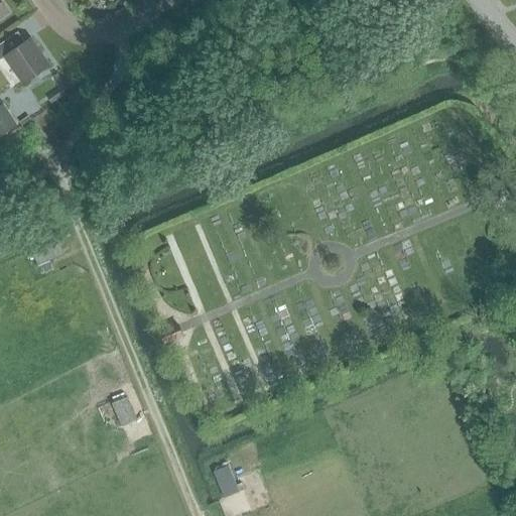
[(22,86),(48,67),(30,40),(24,44),(17,34),(0,45),(0,60),(3,58),(22,86)]
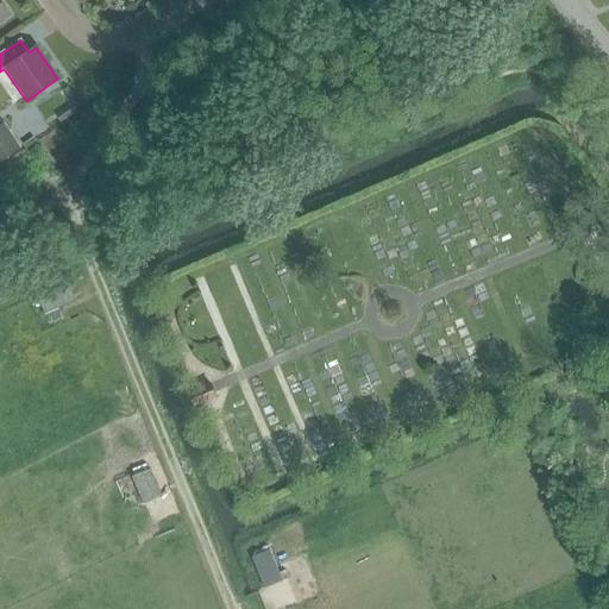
[(0,124),(0,161),(20,149),(4,123),(0,124)]
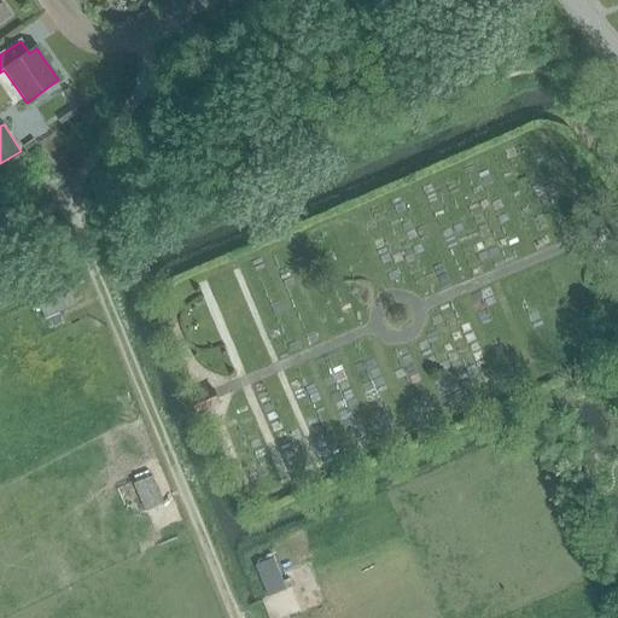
[(75,305),(69,292),(39,305),(50,328),(63,322),(58,313),(75,305)]
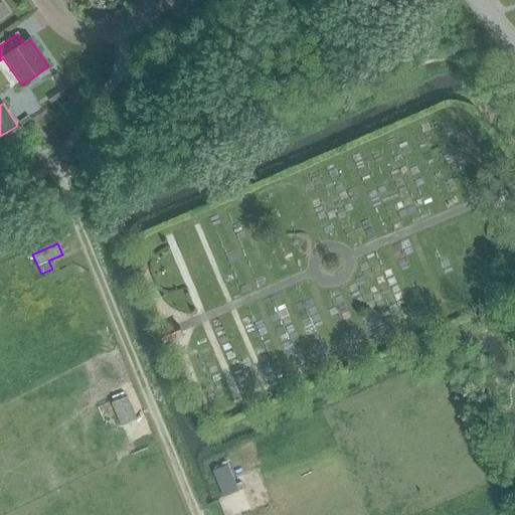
[(157,331),(162,344),(182,336),(179,328),(177,323),(157,331)]
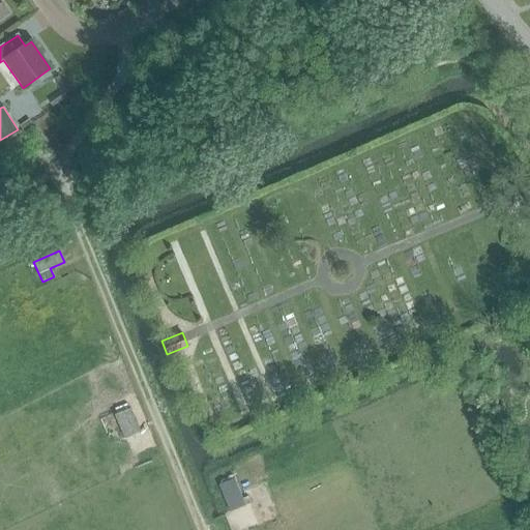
[(114,414),(124,438),(139,432),(129,408),(114,414)]
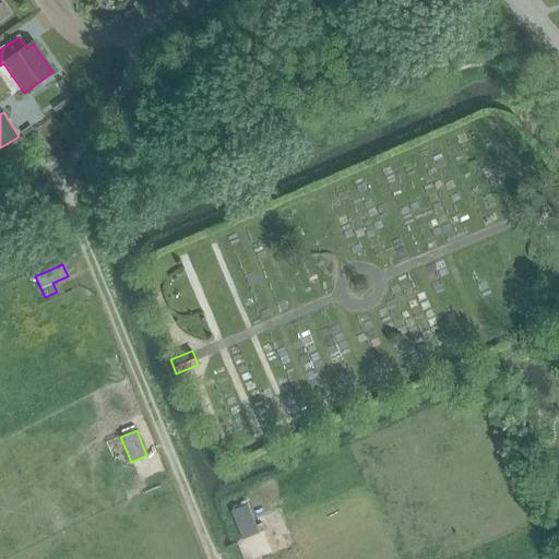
[(229,511),(241,539),(259,533),(247,504),(229,511)]
